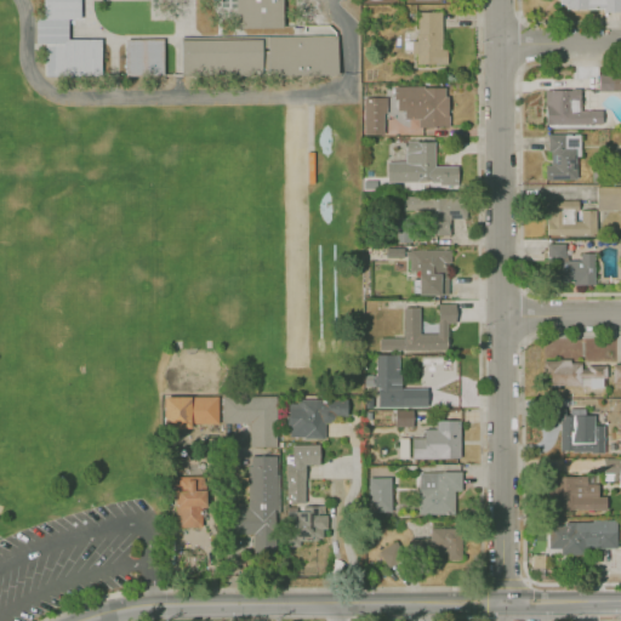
[(45,0),(45,18),(38,18),(38,43),(45,43),(45,74),(102,74),(102,39),(70,39),(70,20),(81,20),(81,0),(45,0)]
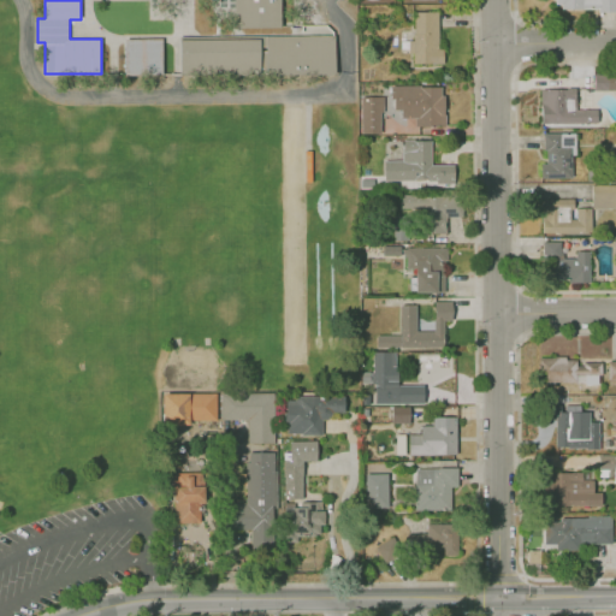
[(234,0),(234,25),(282,25),(280,0),(234,0)]
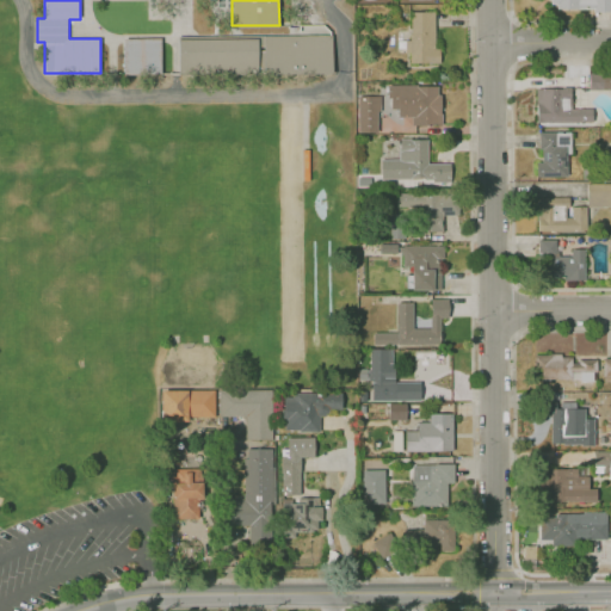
[(610,0),(610,12),(596,12),(596,8),(562,8),(562,4),(548,4),(547,0),(610,0)]
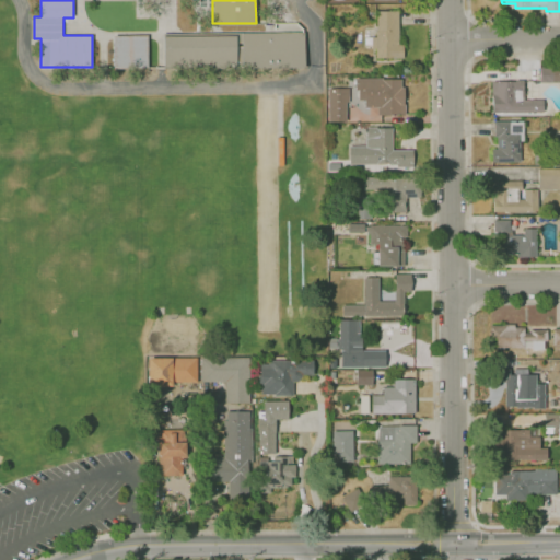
[(377,9),(377,37),(372,37),(372,48),(376,48),(376,59),(404,59),(404,46),(399,46),(399,9),(377,9)]
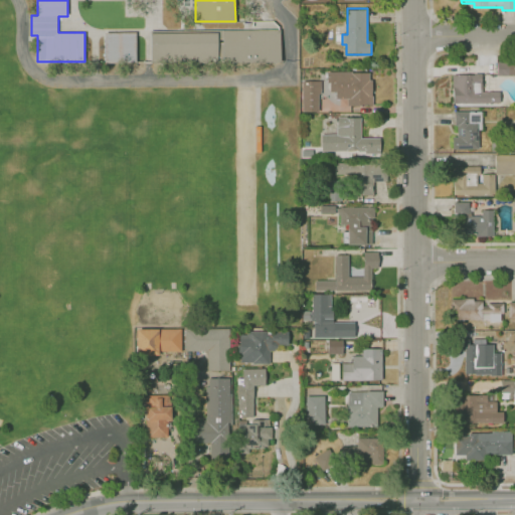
[(150,62),(281,61),(281,30),(150,31),(150,62)]
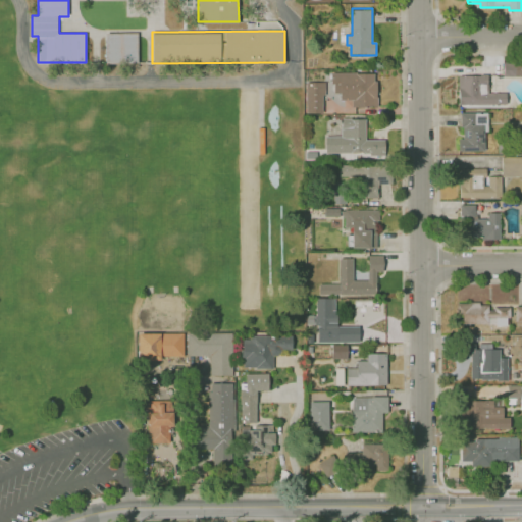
[(106,33),(138,33),(138,64),(106,64),(106,33)]
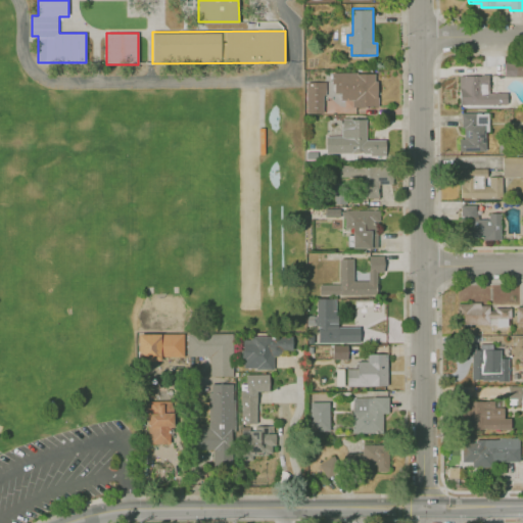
[(505,78),(522,78),(522,57),(505,57),(505,78)]
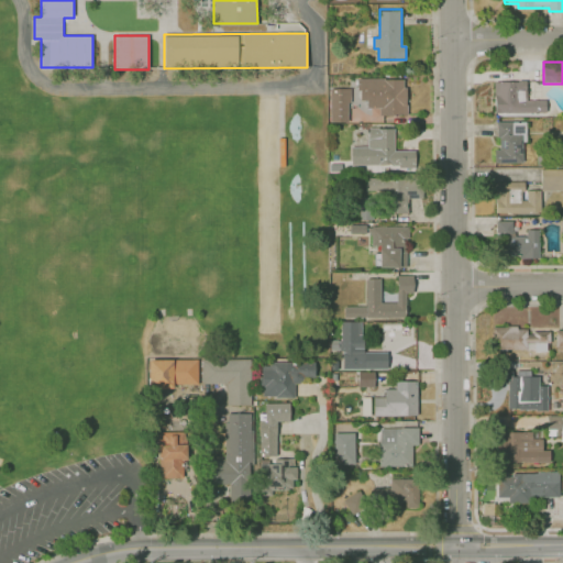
[(356,77),(404,77),(404,88),(407,88),(407,102),(400,102),(400,114),(381,114),(381,108),(366,108),(366,100),(362,100),(362,91),(356,91),(356,77)]
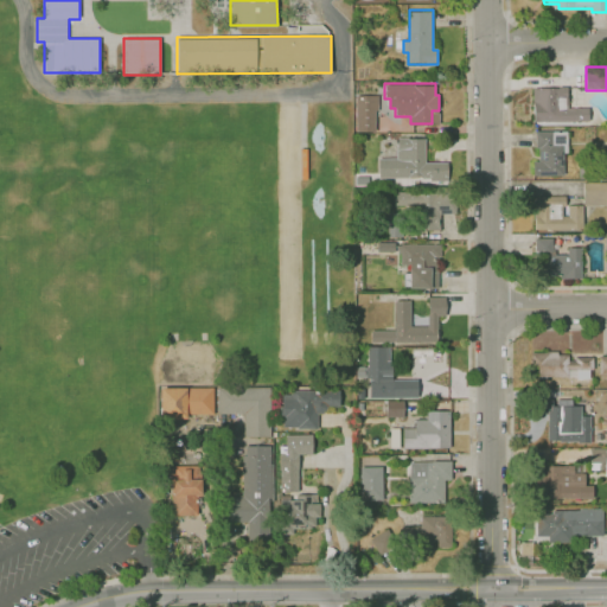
[(532,88),(532,121),(581,121),(581,108),(569,108),(569,88),(532,88)]
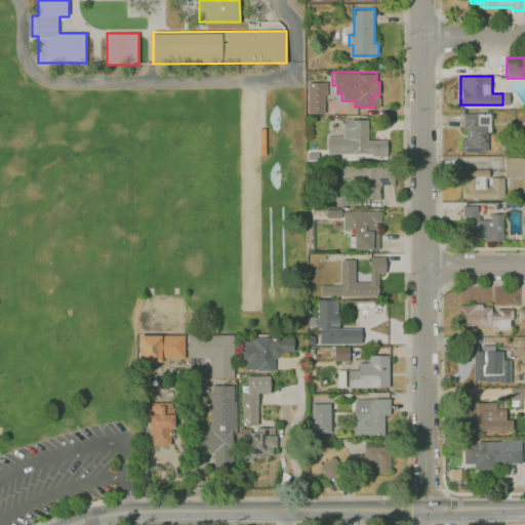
[(325,82),(326,114),(311,114),(311,82),(325,82)]
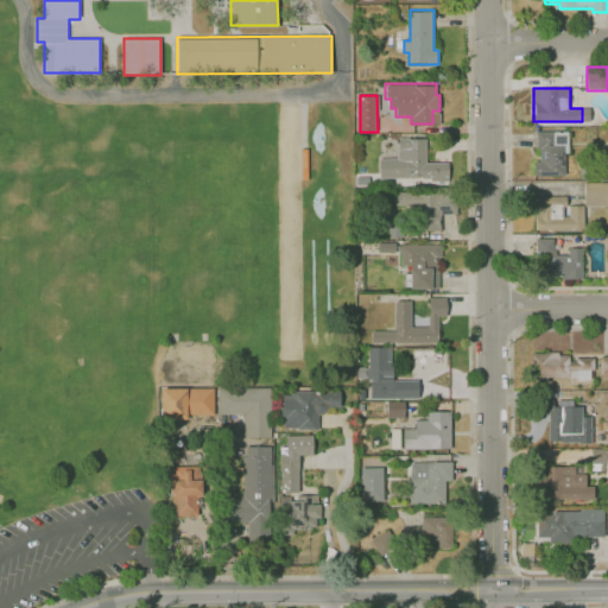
[(537,132),(537,159),(531,159),(531,177),(567,177),(567,146),(553,146),(553,133),(537,132)]
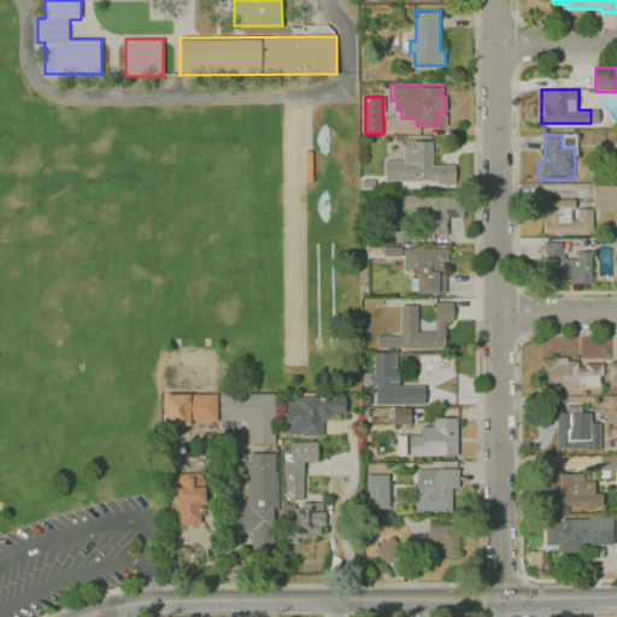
[(404,139),(432,139),(432,164),(453,164),(453,182),(383,181),(383,162),(404,162),(404,139)]
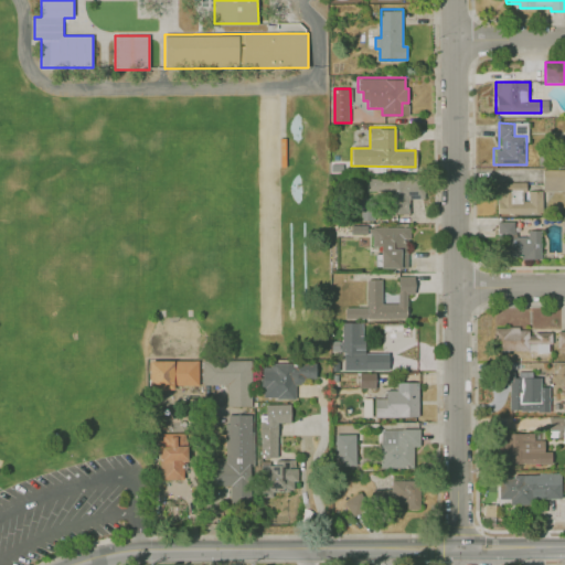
[(564,169),(545,169),(545,192),(564,192),(564,169)]
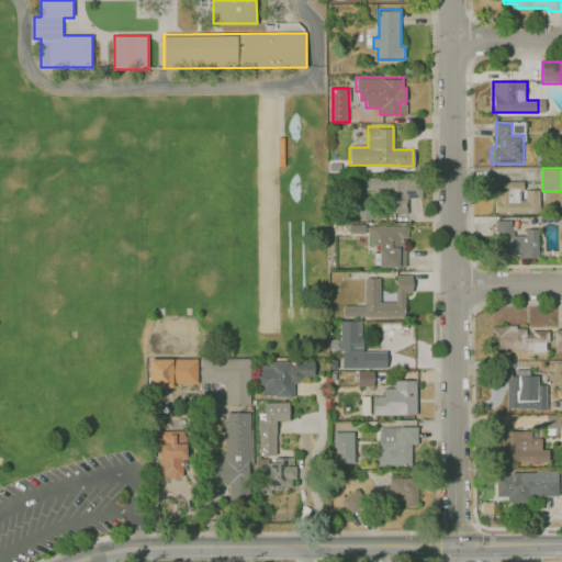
[(422,177),(389,176),(388,213),(408,213),(408,199),(420,199),(422,177)]
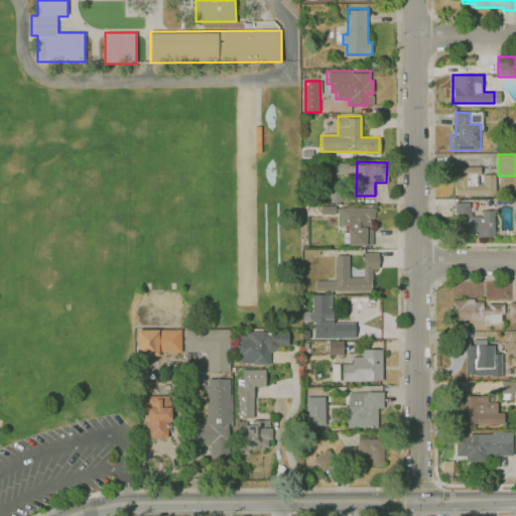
[(456,167),(456,196),(494,196),(494,174),(483,174),(483,184),(467,184),(467,176),(479,176),(479,167),(456,167)]
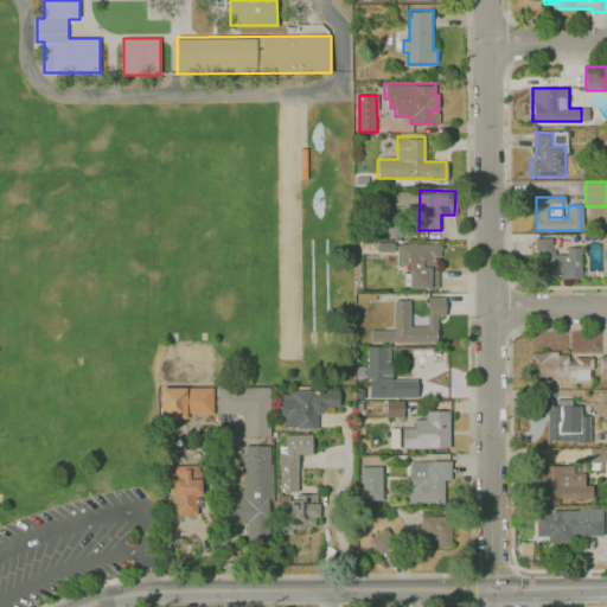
[(403,211),(403,236),(383,237),(383,212),(403,211)]
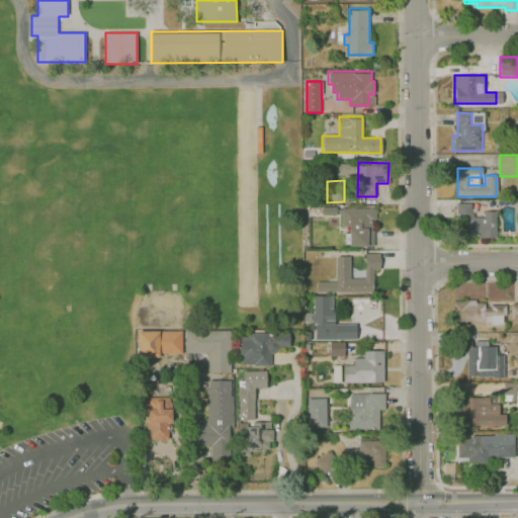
[(458,205),(457,236),(498,237),(499,210),(484,210),(484,220),(473,220),(475,206),(458,205)]
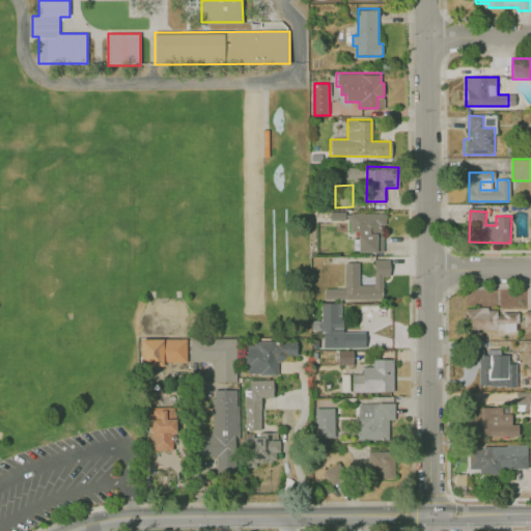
[(348,214),(387,214),(387,253),(358,253),(358,231),(348,231),(348,214)]
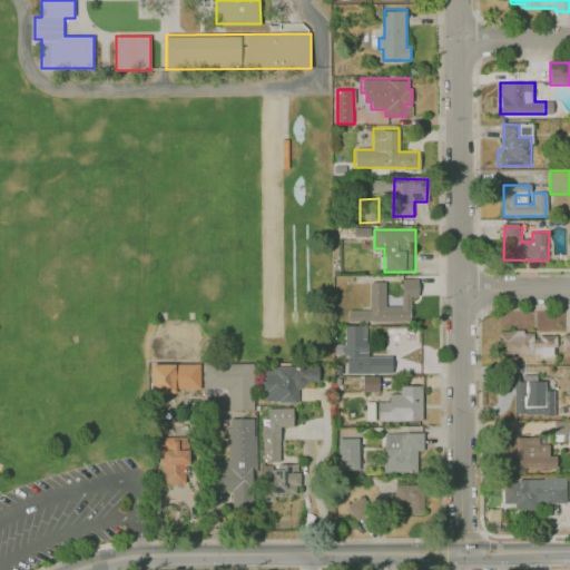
[(371,282),(371,310),(347,311),(347,323),(412,322),(412,297),(419,296),(419,278),(402,278),(402,306),(386,306),(386,281),(371,282)]
